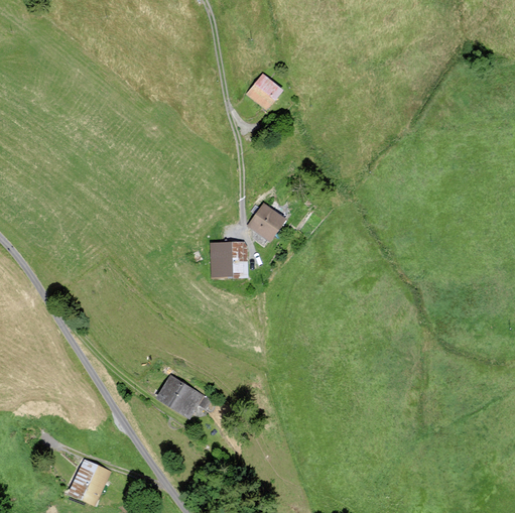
[(281,89),(262,74),(248,91),(266,107),(281,89)]
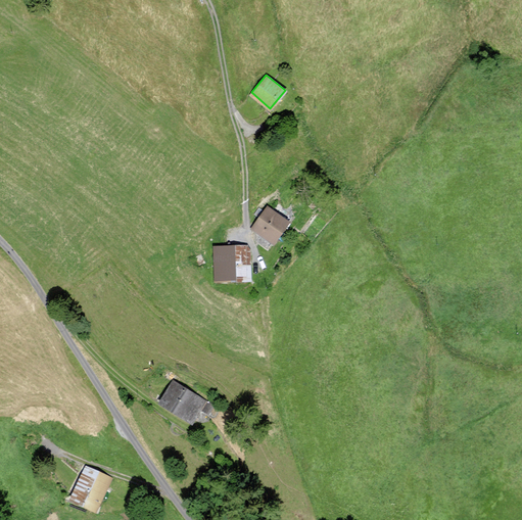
[(287,221),(267,206),(252,226),(274,240),(287,221)]
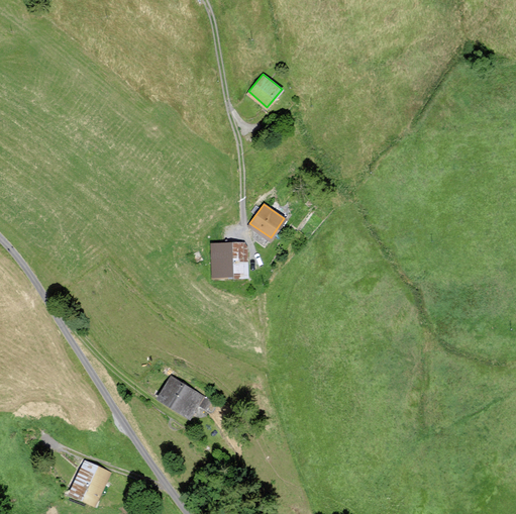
[(244,241),(212,242),(213,276),(245,275),(244,241)]
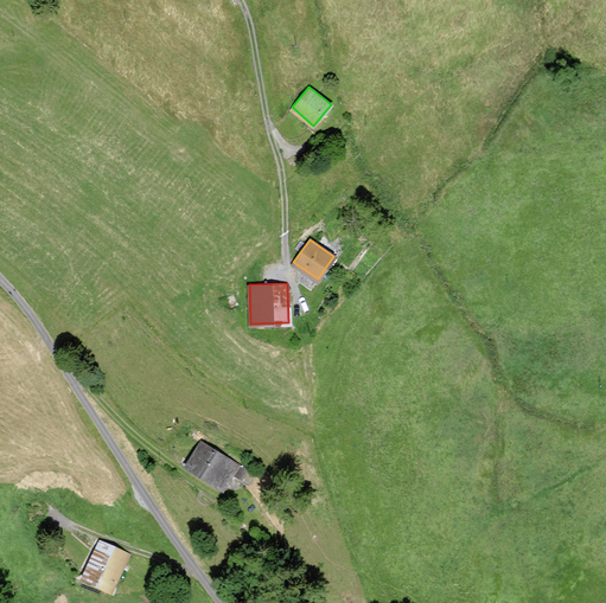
[(237,462),(201,441),(185,467),(222,488),(237,462)]
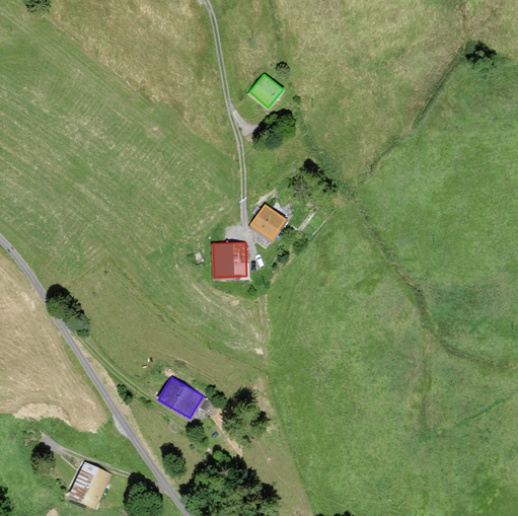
[(108,473),(84,461),(69,493),(93,505),(108,473)]
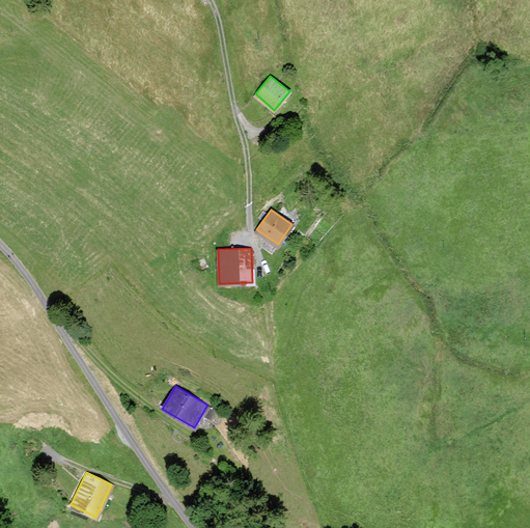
All buildings are outlined.
